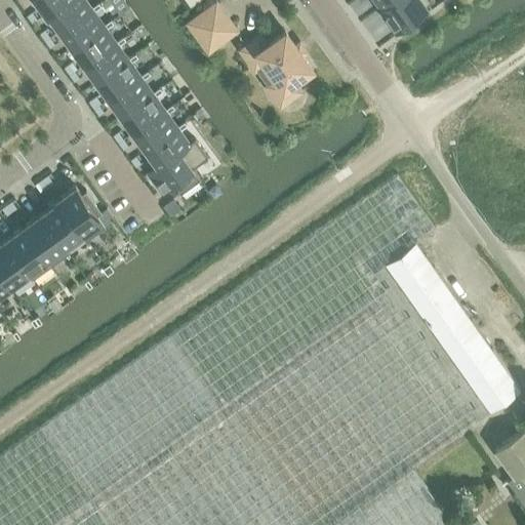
[(36,0),(46,13),(65,0),(36,0)]
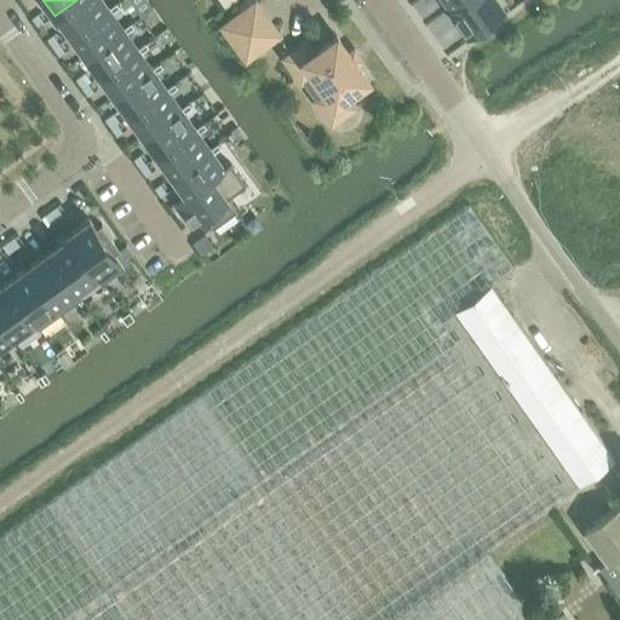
[(102,0),(76,0),(55,16),(55,17),(57,16),(72,35),(108,9),(102,0)]
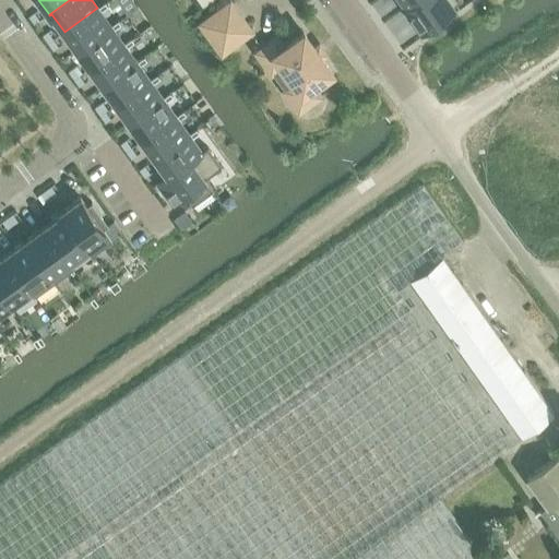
[(117,0),(128,14),(137,8),(138,7),(132,0),(117,0)]
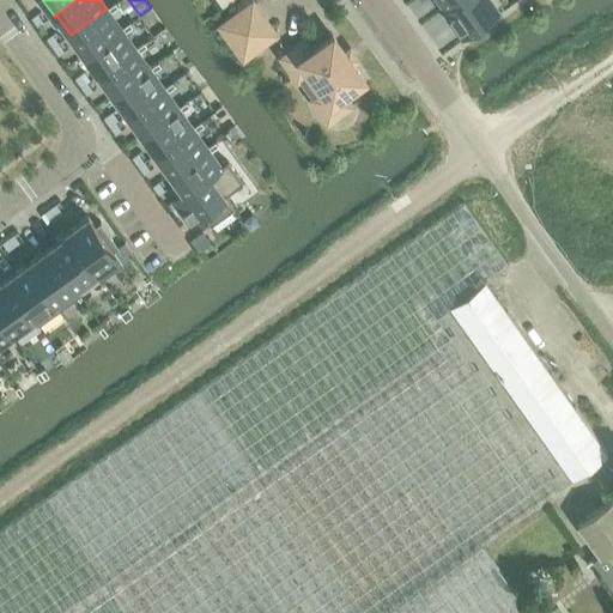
[(453,0),(445,6),(443,7),(461,31),(498,5),(504,0),(453,0)]
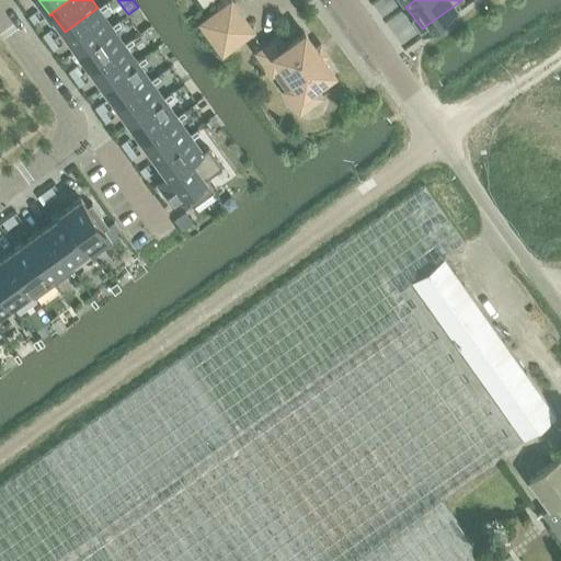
[(230,2),(203,22),(222,49),(250,30),(230,2)]
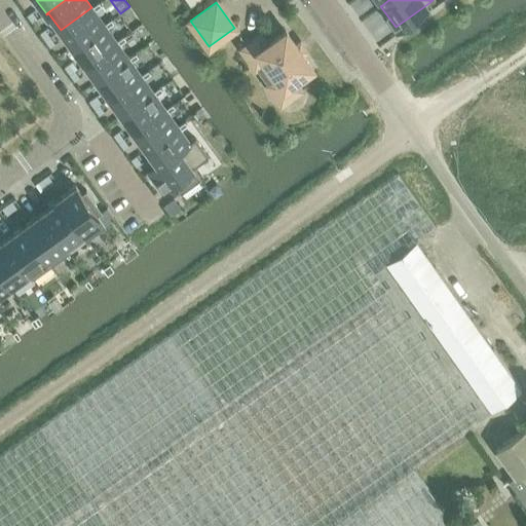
[(91,7),(61,30),(72,46),(104,24),(91,7)]
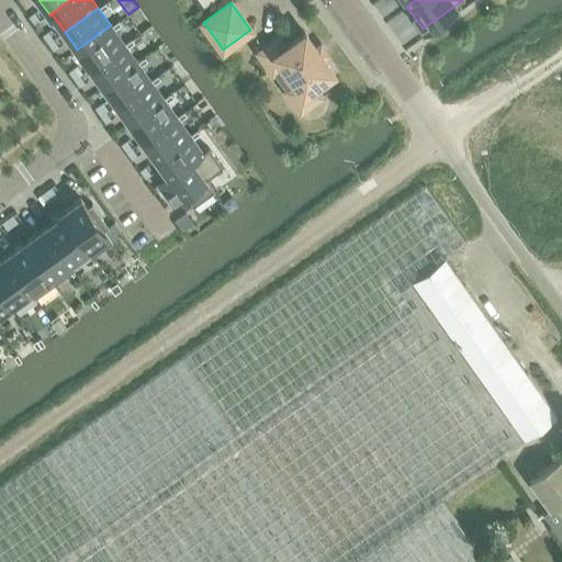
[(34,12),(29,17),(34,24),(40,20),(34,12)]
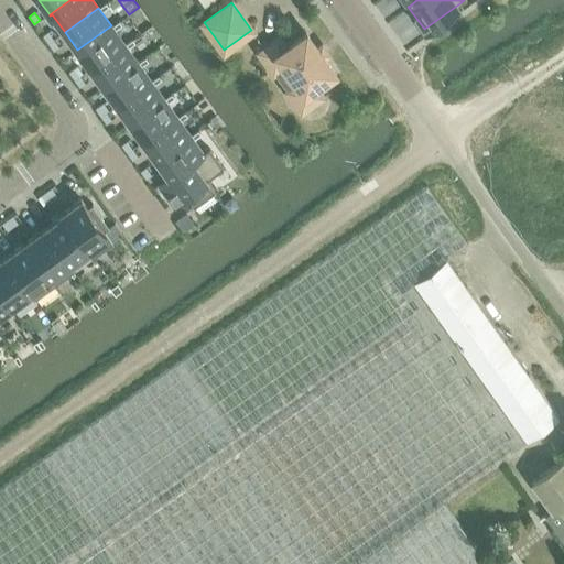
[(111,25),(77,50),(90,68),(125,44),(111,25)]
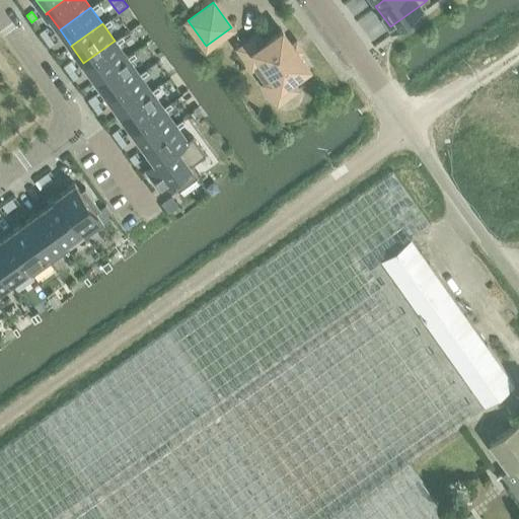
[(45,29),(39,32),(44,41),(50,36),(45,29)]
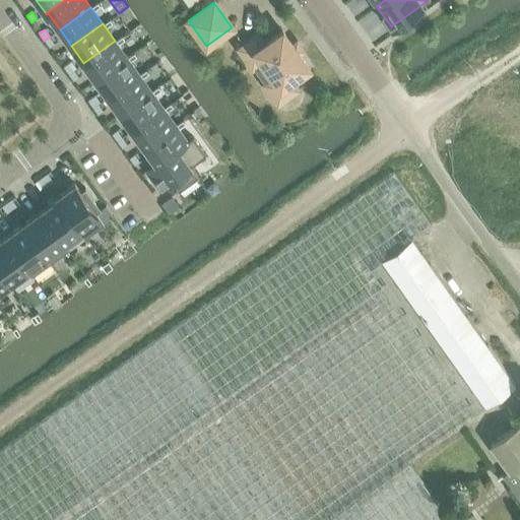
[(258,34),(239,48),(252,66),(253,66),(278,102),(297,88),(290,79),(308,66),(282,30),(264,44),(258,34)]
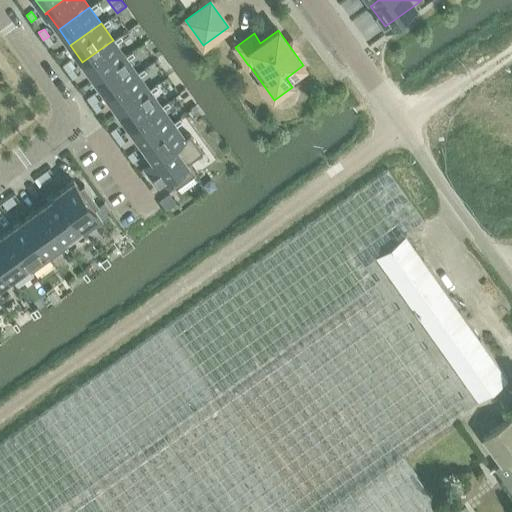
[(49,36),(43,40),(49,47),(54,43),(49,36)]
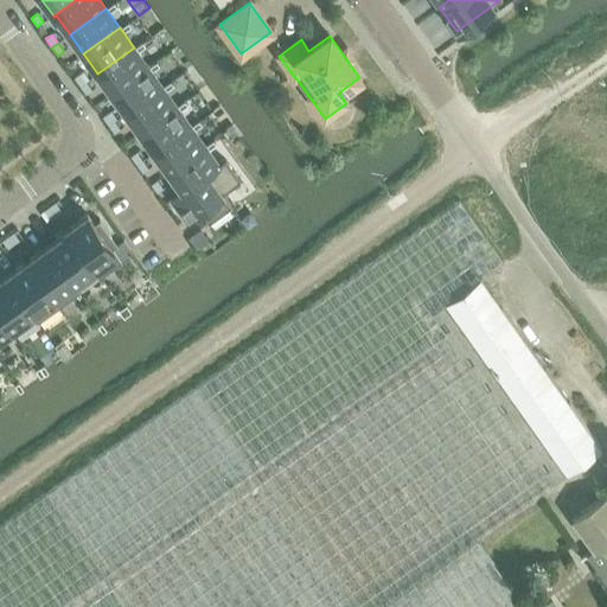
[(134,48),(97,74),(112,93),(148,66),(134,48)]
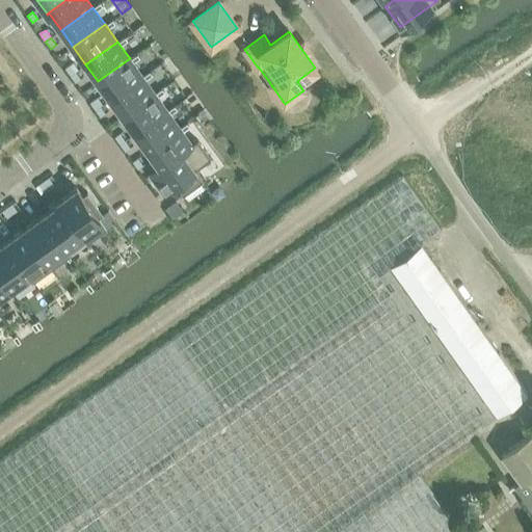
[(130,58),(98,81),(110,99),(142,76),(130,58)]
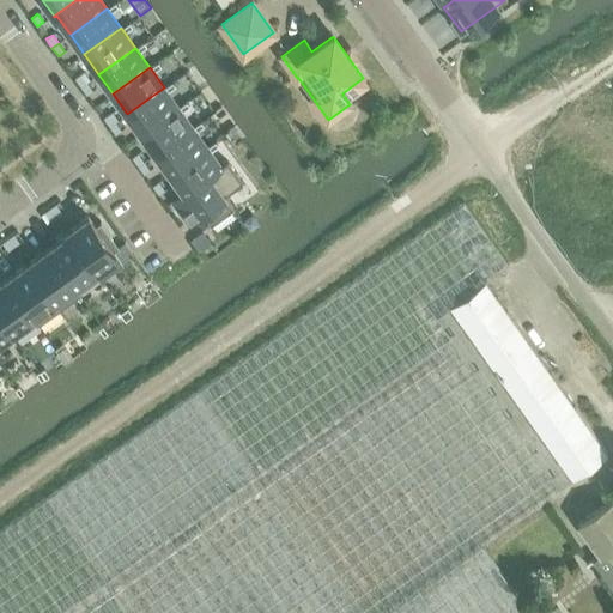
[(80,74),(74,79),(80,87),(86,83),(80,74)]
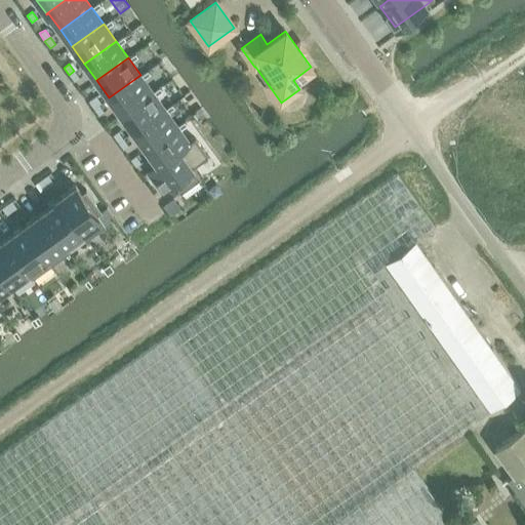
[(74,71),(69,75),(74,81),(79,78),(74,71)]
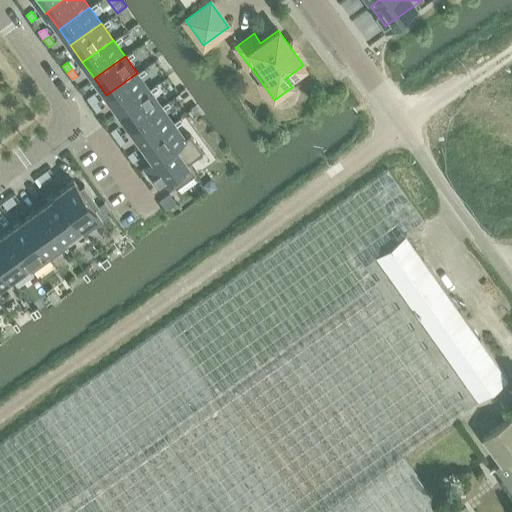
[(137,73),(106,95),(118,112),(148,89),(137,73)]
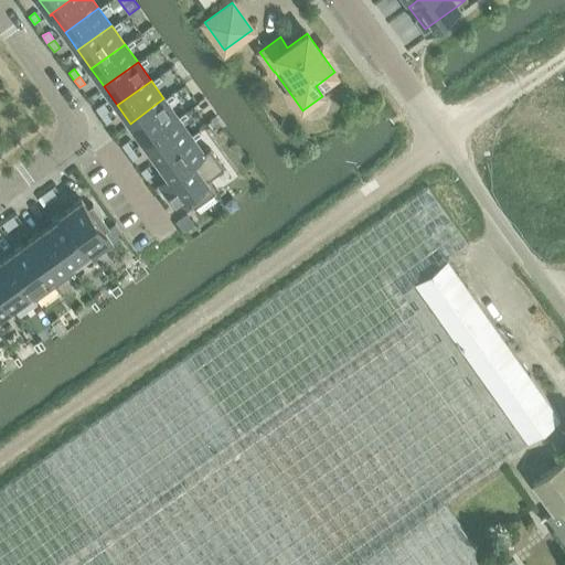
[(163,98),(130,124),(144,141),(178,117),(163,98)]
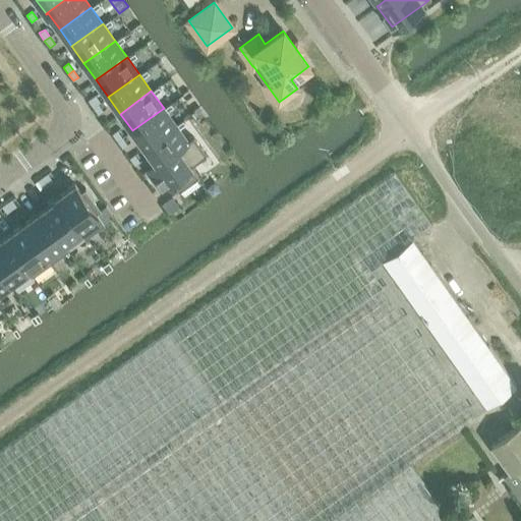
[(93,97),(88,101),(93,108),(98,104),(93,97)]
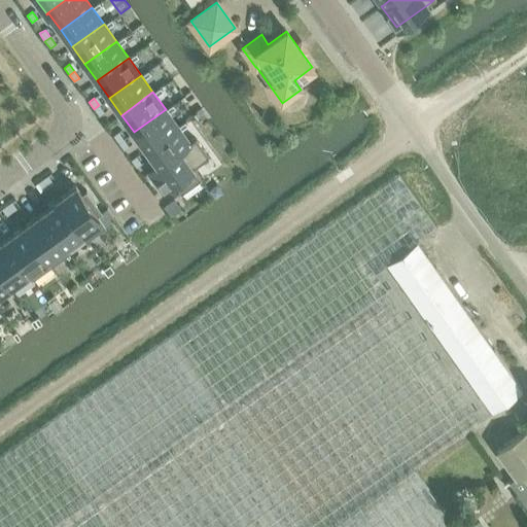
[(99,105),(94,109),(99,116),(104,112),(99,105)]
